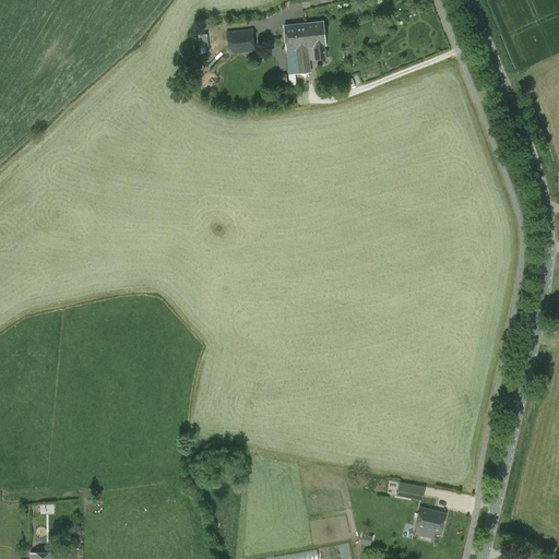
[(323,21),(306,23),(307,32),(308,32),(309,48),(308,48),(309,55),(316,54),(316,60),(326,59),(325,46),(326,46),(323,21)]
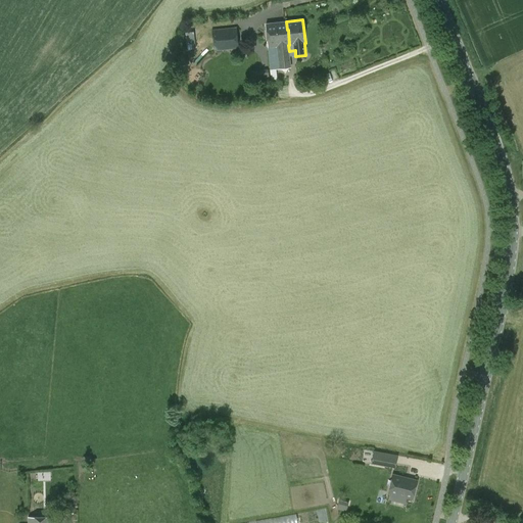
[(286,21),(266,24),(270,55),(279,54),(279,46),(288,45),(289,45),(288,30),(287,30),(286,21)]
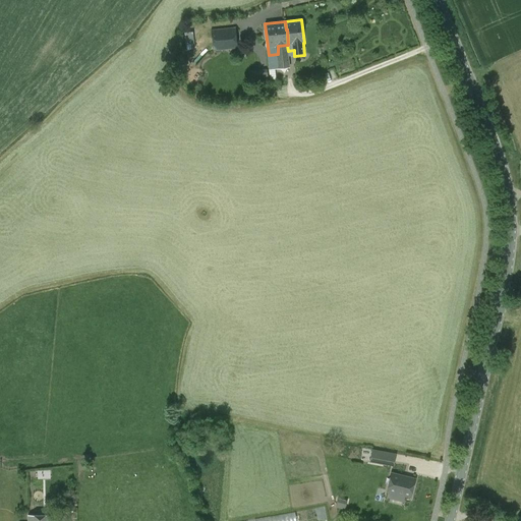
[(213,51),(238,48),(236,27),(211,30),(213,51)]
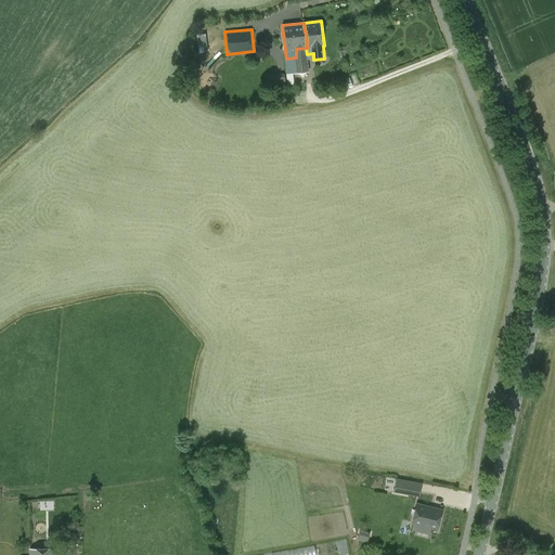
[(309,73),(307,54),(306,48),(296,49),(296,57),(286,59),(287,74),(287,75),(309,73)]
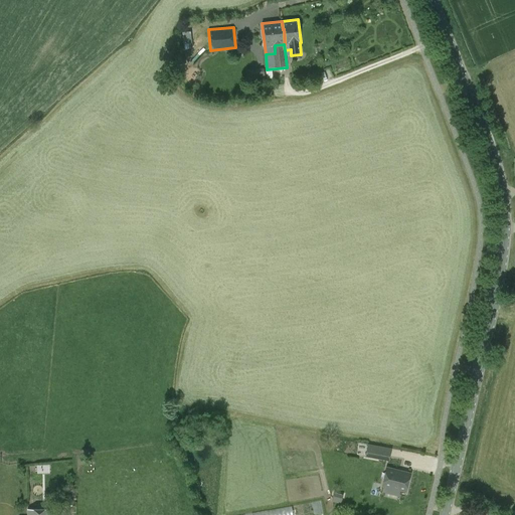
[(368,442),(365,454),(386,458),(388,447),(368,442)]
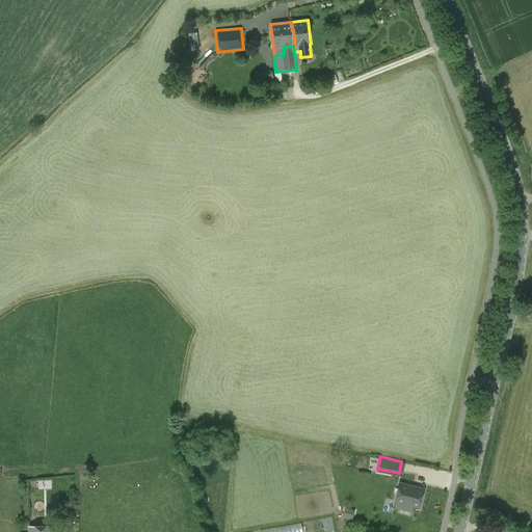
[(398,489),(395,501),(420,507),(424,489),(400,483),(399,485),(398,489)]
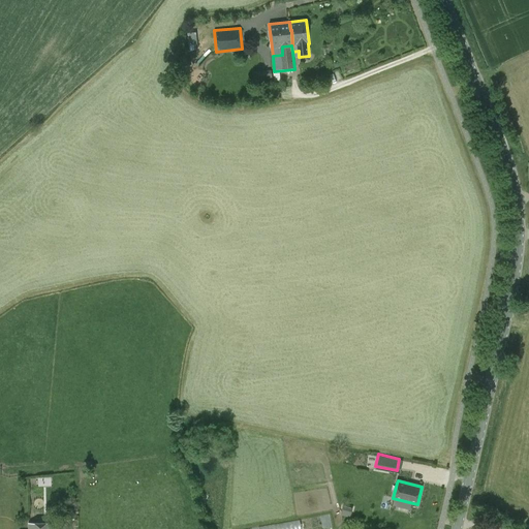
All buildings are outlined.
